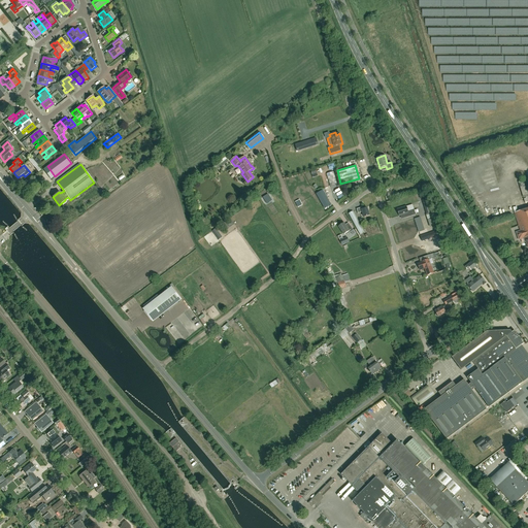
[(329,186),(338,184),(335,171),(326,174),(329,186)]
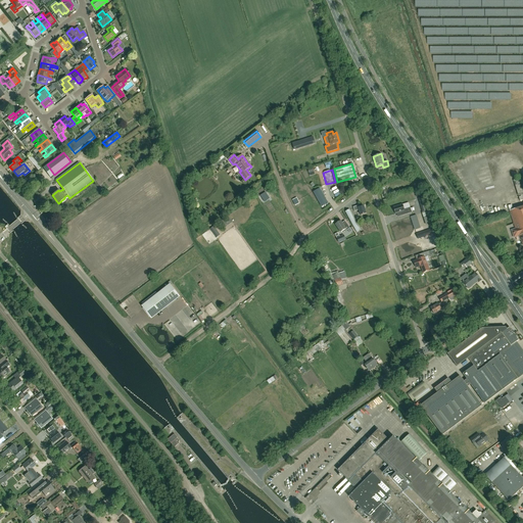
[(522,199),(522,193),(522,192),(522,190),(518,179),(513,181),(520,200),(522,199)]
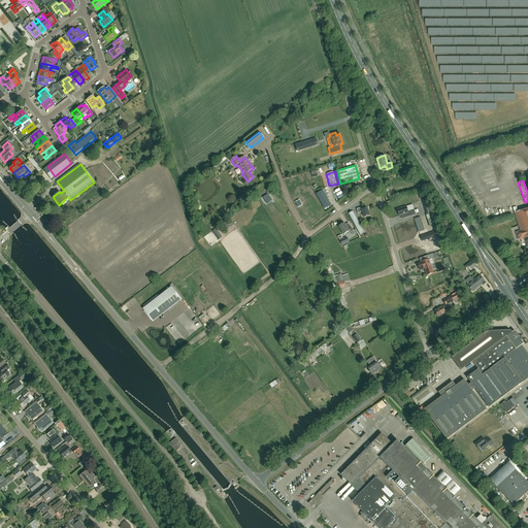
[(323,190),(316,194),(325,208),(331,204),(323,190)]
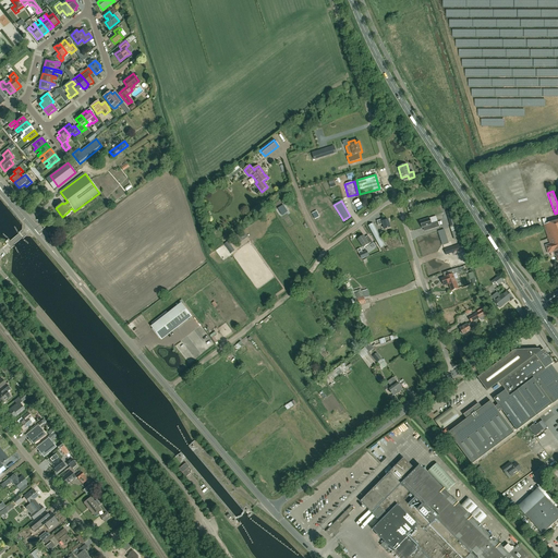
[(439,227),(439,226),(443,225),(441,221),(438,222),(438,221),(432,223),(429,218),(420,221),(422,228),(428,227),(429,230),(439,227)]
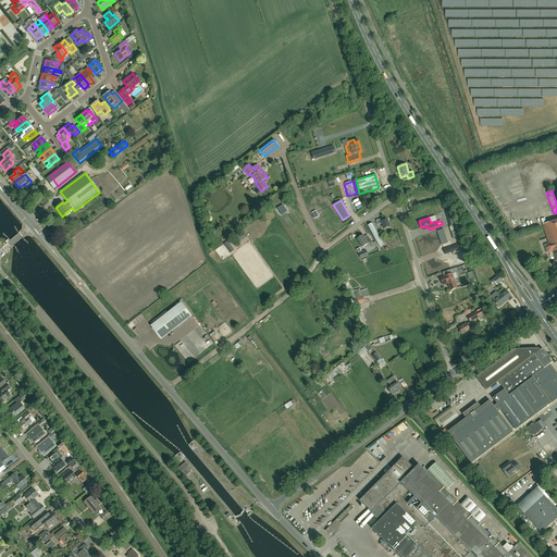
[(382,224),(384,230),(390,227),(387,220),(383,221),(382,219),(375,221),(378,225),(382,224)]
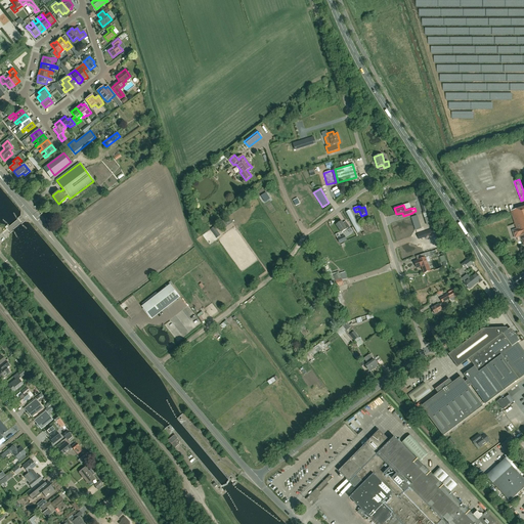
[(521,241),(522,239),(523,245),(523,206),(511,211),(517,229),(513,230),(515,237),(520,236),(521,241)]
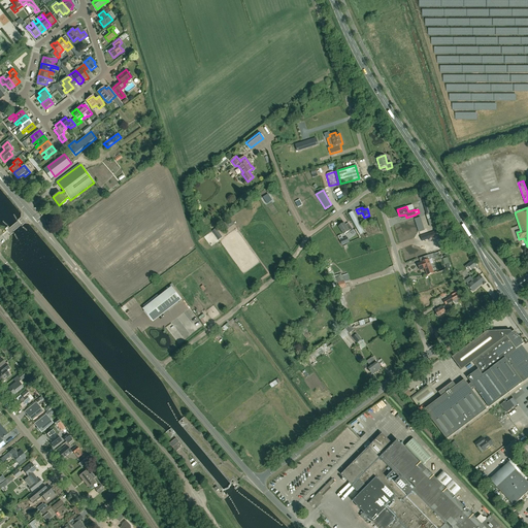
[(360,235),(364,232),(353,211),(349,215),(360,235)]
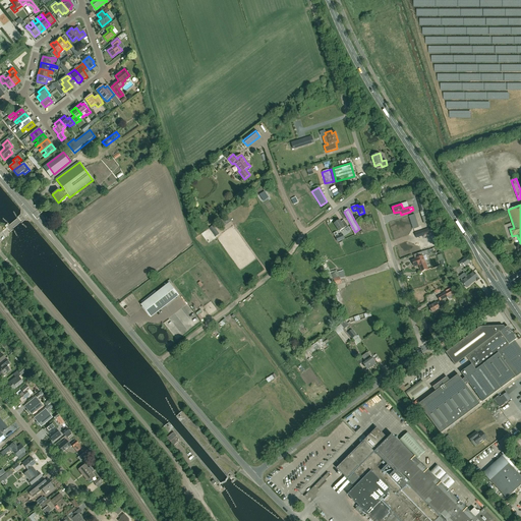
[(409,216),(413,229),(418,228),(414,215),(409,216)]
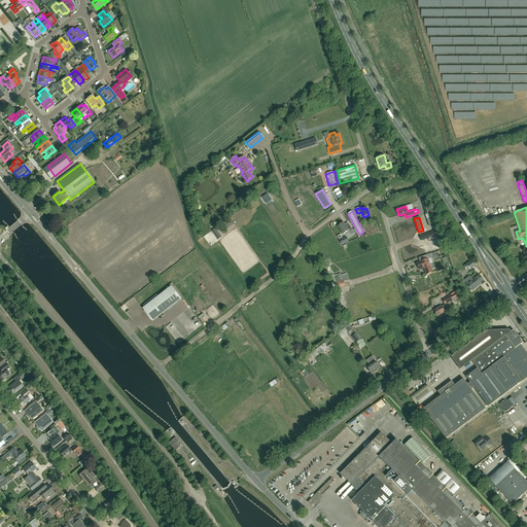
[(225,229),(234,223),(231,218),(222,223),(225,229)]
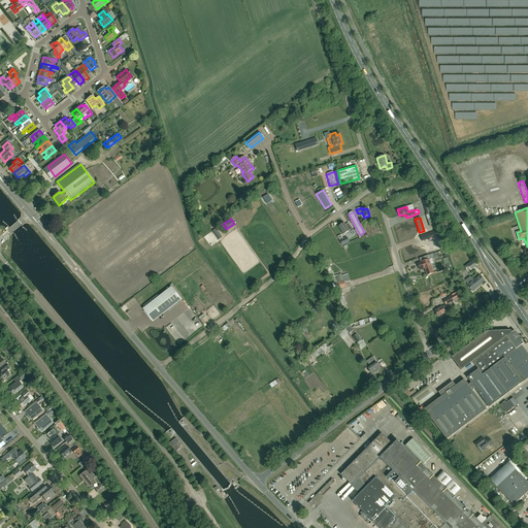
[(343,234),(350,231),(351,232),(354,230),(349,223),(345,225),(344,223),(338,227),(343,234)]
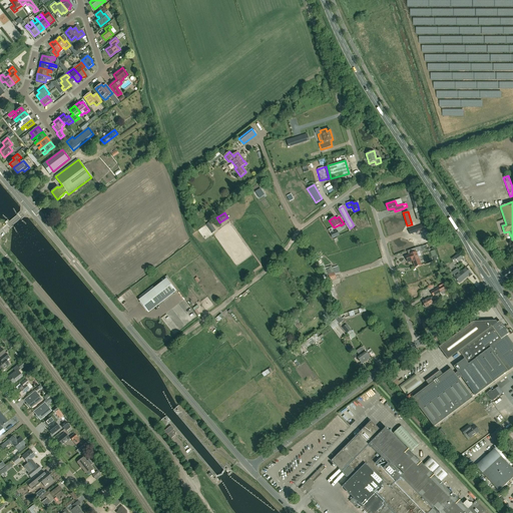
[(424,224),(409,229),(410,234),(425,228),(424,224)]
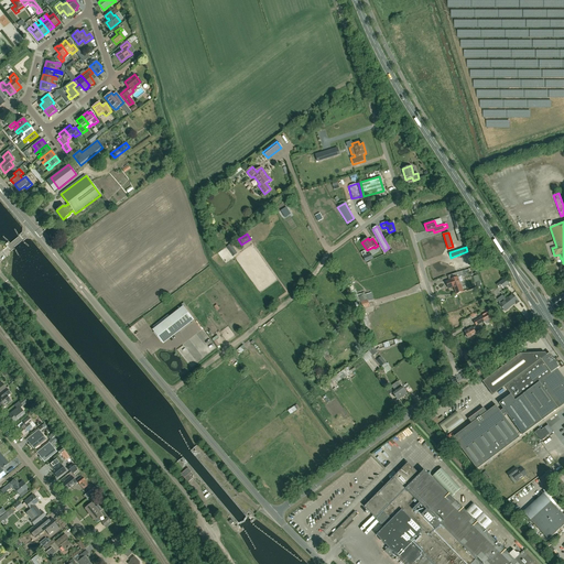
[(372,258),(370,253),(366,256),(365,251),(361,252),(366,261),(372,258)]
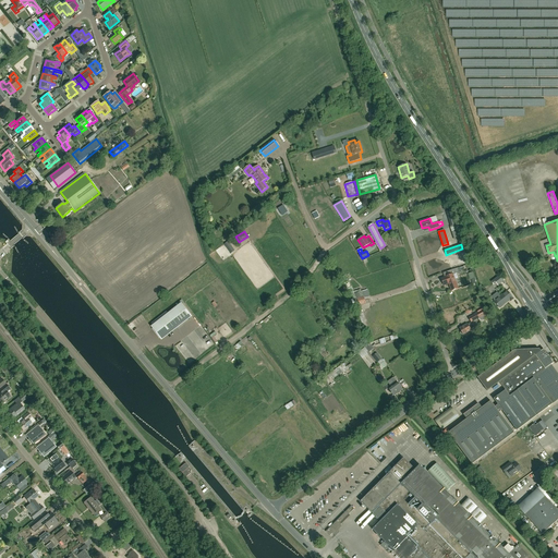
[(461,273),(459,267),(443,274),(445,279),(441,280),(445,286),(448,284),(450,291),(457,289),(457,288),(458,288),(452,275),(456,274),(461,273)]
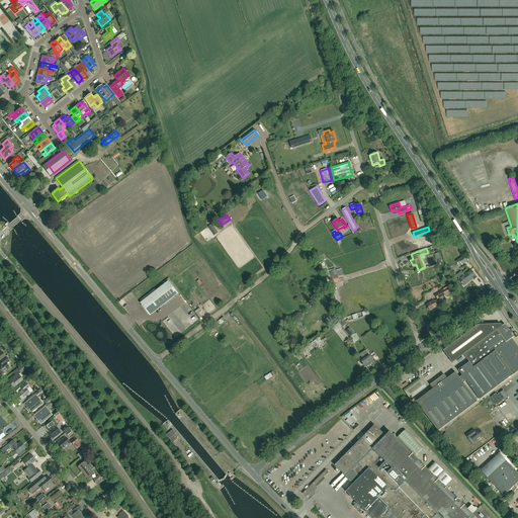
[(456,261),(459,264),(461,262),(462,264),(468,260),(464,255),(456,261)]
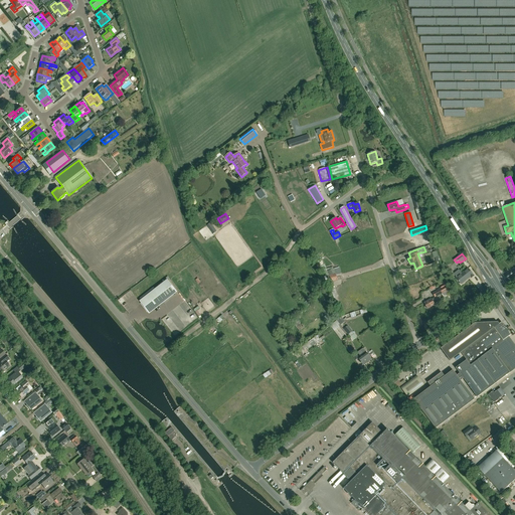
[(330,271),(327,271),(324,265),(322,260),(317,262),(326,276),(327,278),(330,277),(330,276),(332,276),(330,271)]
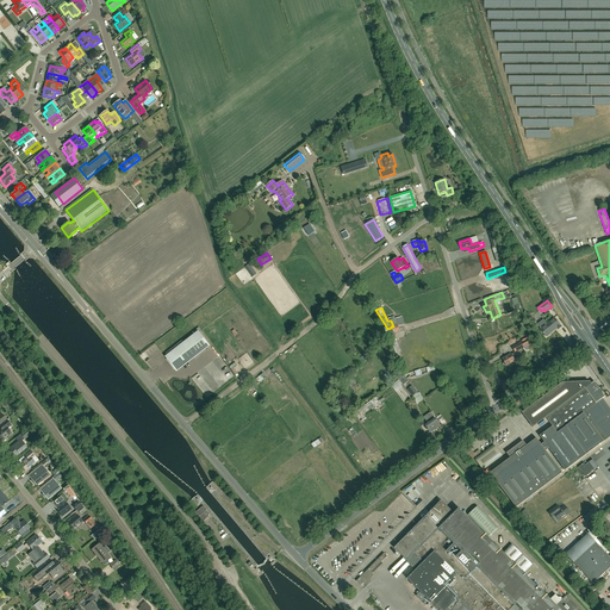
[(543,319),(537,324),(541,328),(541,329),(547,336),(551,332),(558,327),(559,329),(562,327),(555,317),(547,323),(543,319)]
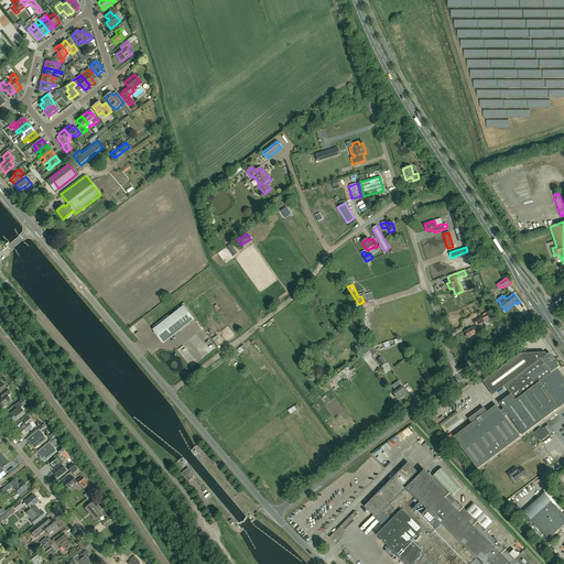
[(360,310),(362,308),(370,306),(368,300),(364,302),(361,302),(361,303),(358,304),(360,310)]
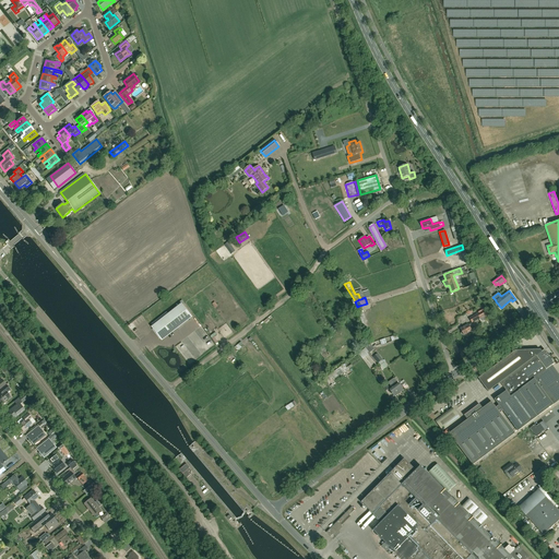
[(153,330),(156,334),(161,339),(190,314),(183,306),(153,330)]
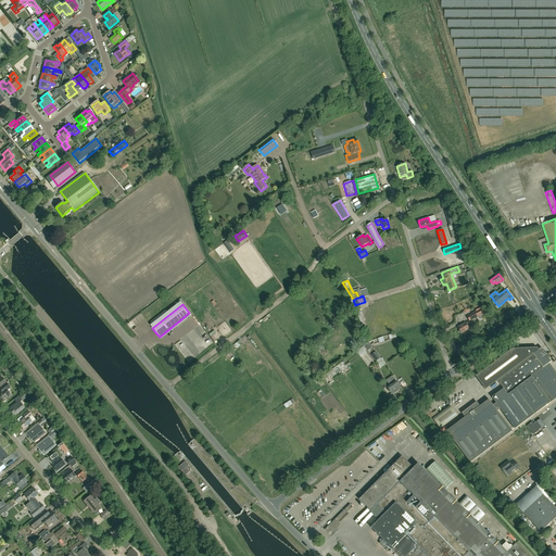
[(359,306),(358,305),(356,306),(356,307),(357,313),(358,316),(363,329),(367,328),(363,315),(362,312),(361,312),(359,306)]
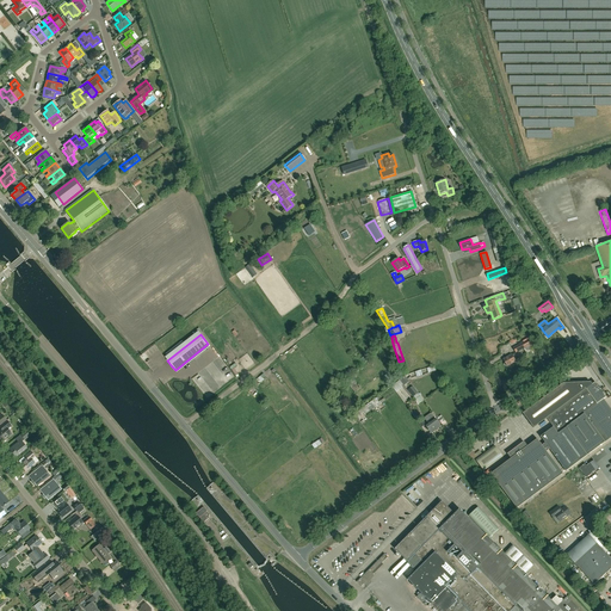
[(516,352),(531,344),(529,339),(513,347),(516,352)]
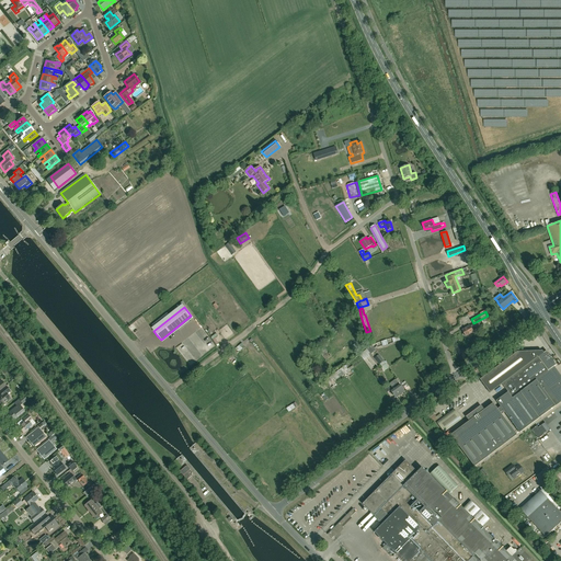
[(466,335),(473,332),(474,334),(479,332),(477,328),(474,329),(472,325),(470,327),(470,325),(462,330),(465,332),(464,333),(465,335),(466,335)]
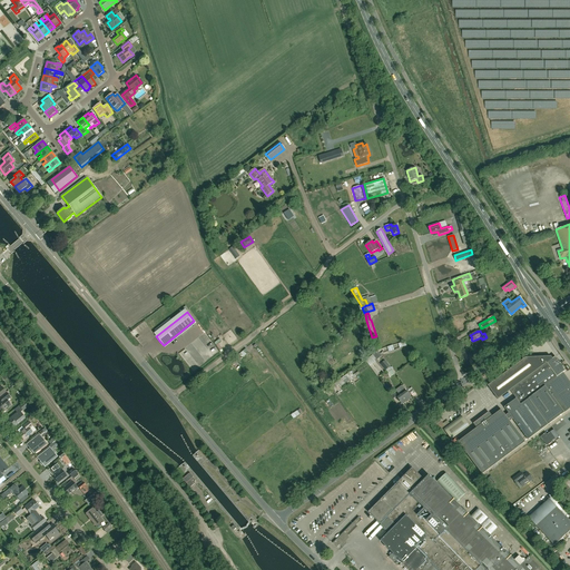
[(377,360),(382,356),(377,351),(373,355),(377,360)]
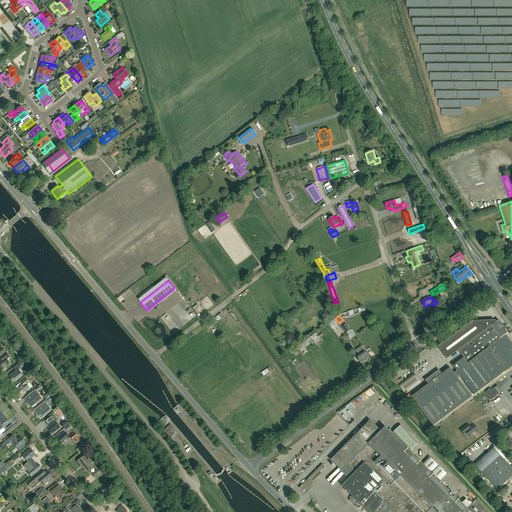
[(280,325),(284,322),(288,319),(285,316),(283,318),(284,319),(283,320),(279,323),(280,325)]
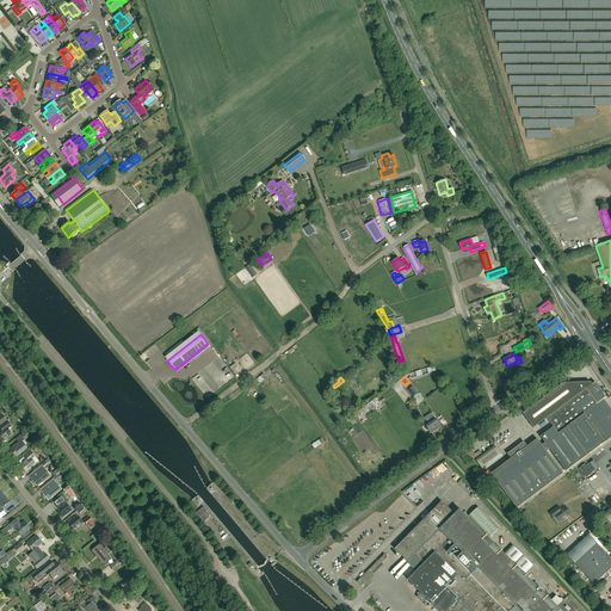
[(400,381),(392,387),(396,393),(402,388),(401,386),(402,384),(400,381)]
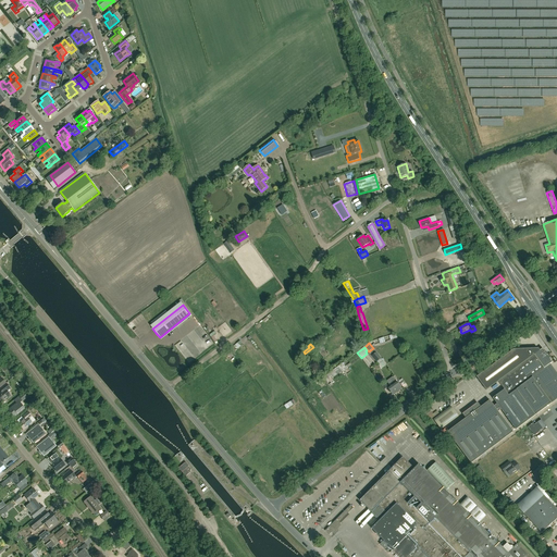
[(556,398),(556,373),(549,364),(553,362),(549,358),(551,357),(549,356),(548,356),(547,356),(543,348),(540,350),(539,348),(514,349),(477,378),(486,391),(496,383),(498,381),(505,388),(493,397),(497,404),(494,406),(490,400),(447,432),(471,463),(517,430),(551,403),(556,398)]
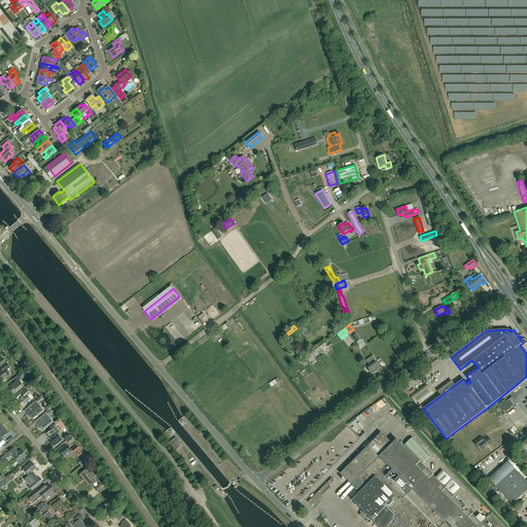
[(356,343),(361,339),(356,332),(351,337),(356,343)]
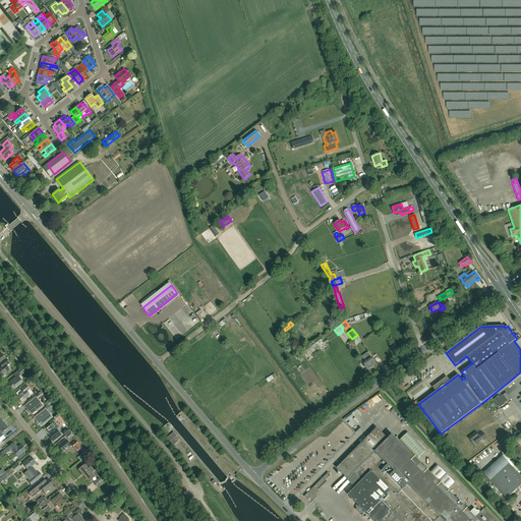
[(367,352),(361,357),(365,361),(363,363),(365,366),(364,366),(365,367),(367,369),(375,363),(371,357),(367,352)]
